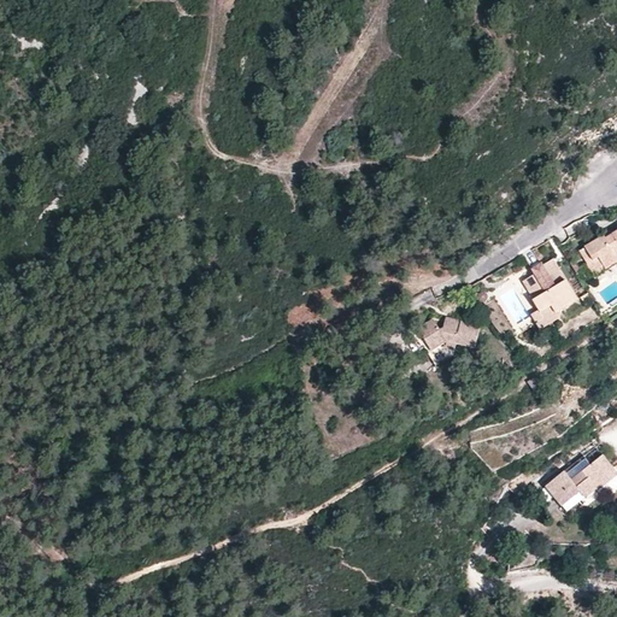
[(616,233),(607,240),(605,236),(587,247),(595,262),(599,259),(606,271),(616,264),(616,233)]
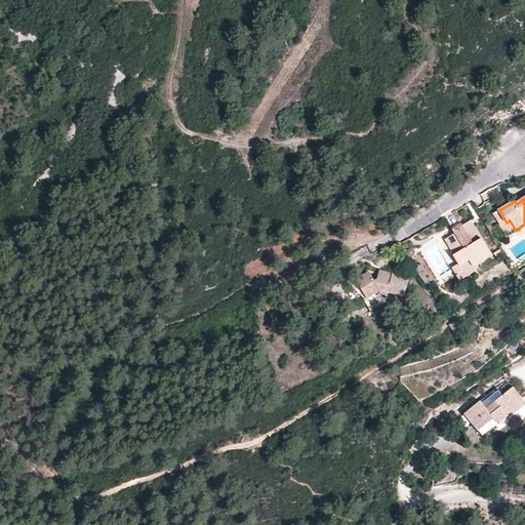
[(507,223),(499,210),(494,213),(508,236),(516,231),(510,220),(507,223)]
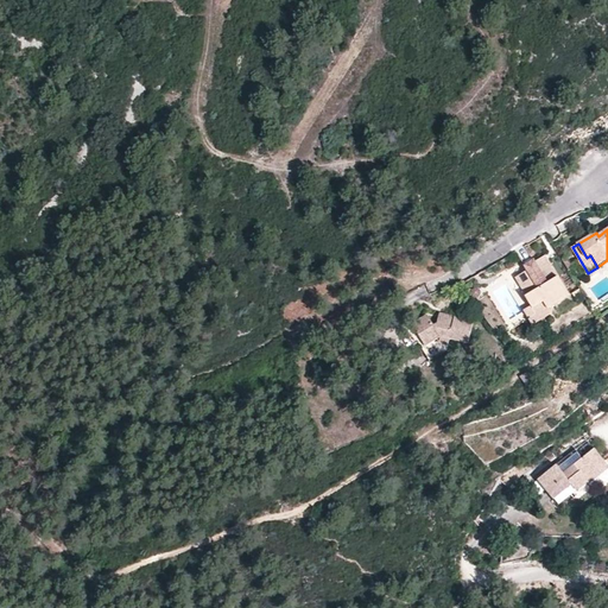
[(545,257),(536,261),(542,271),(551,266),(545,257)]
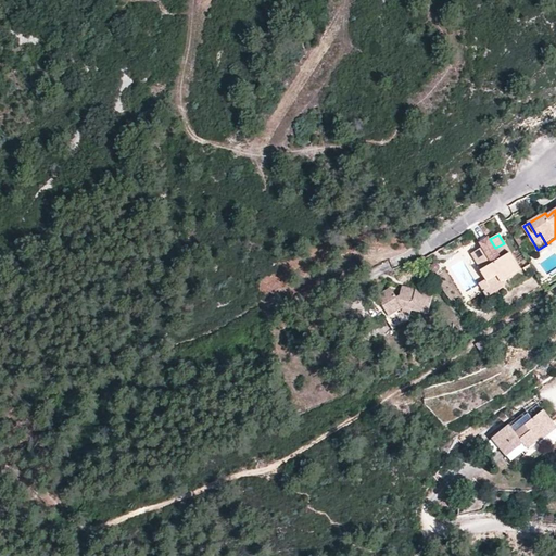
[(483,248),(474,254),(483,270),(489,280),(495,276),(501,283),(521,272),(504,243),(495,248),(490,239),(481,244),(483,248)]
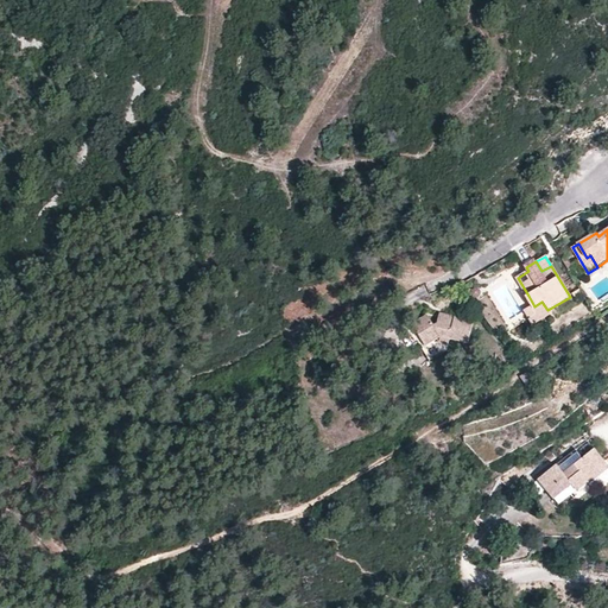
[(550,314),(548,310),(542,302),(534,306),(529,296),(519,302),(532,323),(550,314)]
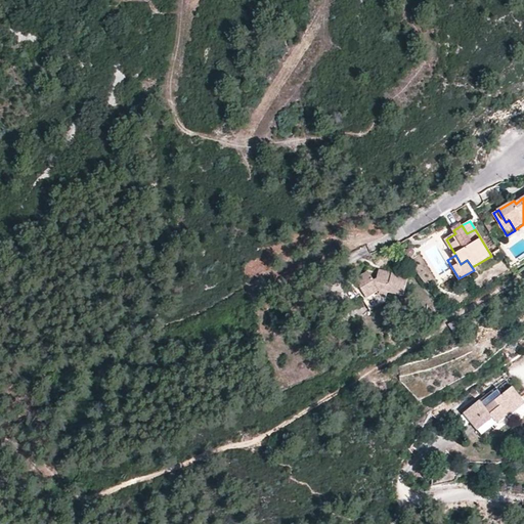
[(368,273),(355,281),(365,300),(380,292),(405,297),(409,277),(390,273),(389,278),(379,276),(378,280),(374,282),(368,273)]
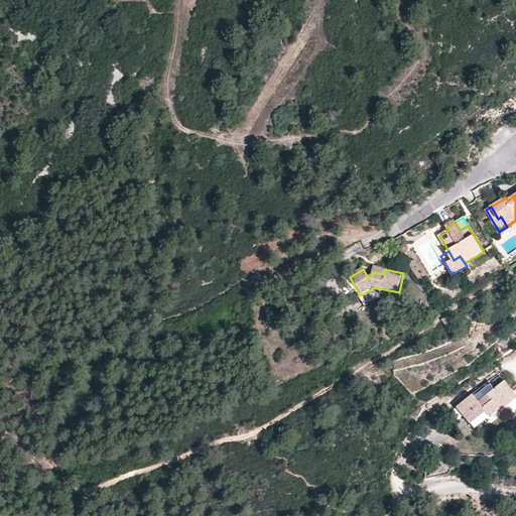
[(454,324),(448,317),(442,320),(446,328),(454,324)]
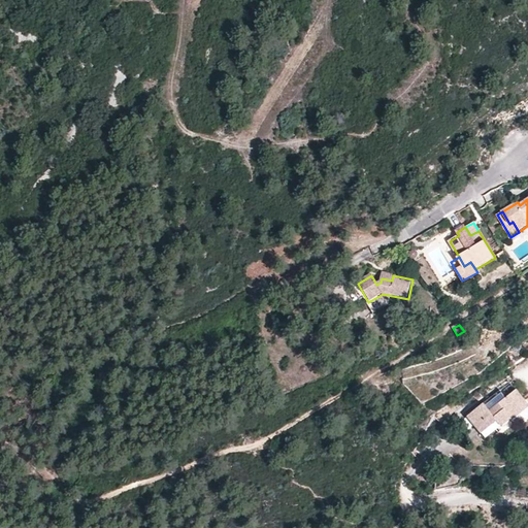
[(487,437),(512,418),(507,414),(526,398),(518,388),(508,396),(502,388),(469,416),(487,437)]
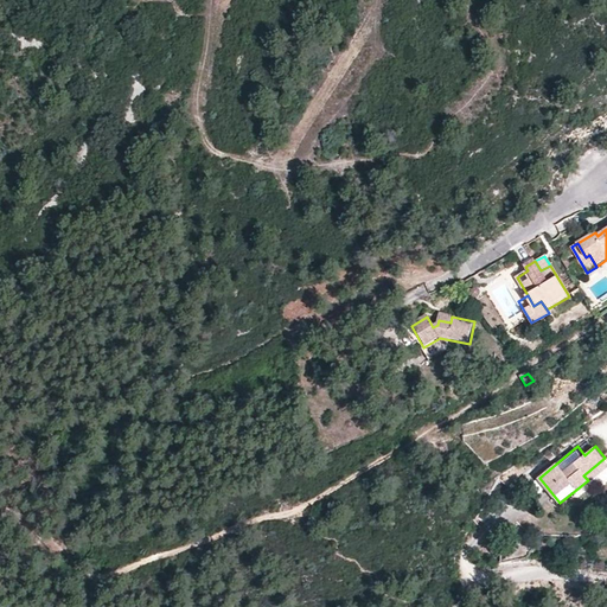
[(606,466),(606,460),(605,458),(583,475),(588,480),(589,481),(606,466)]
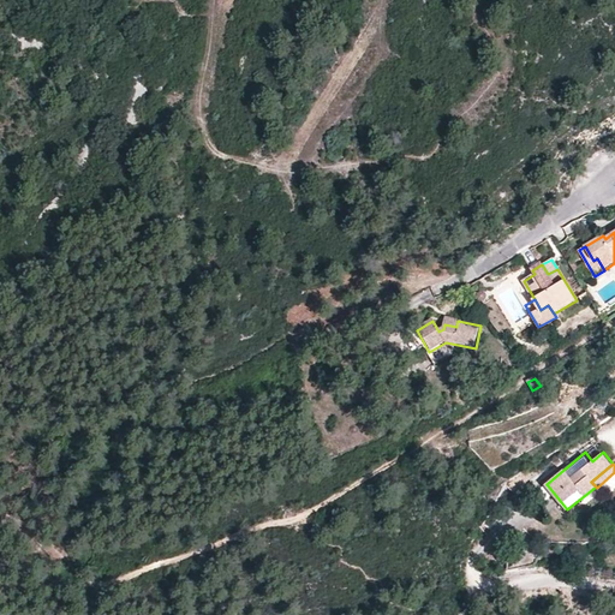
[(532,475),(527,471),(507,485),(517,494),(532,475)]
